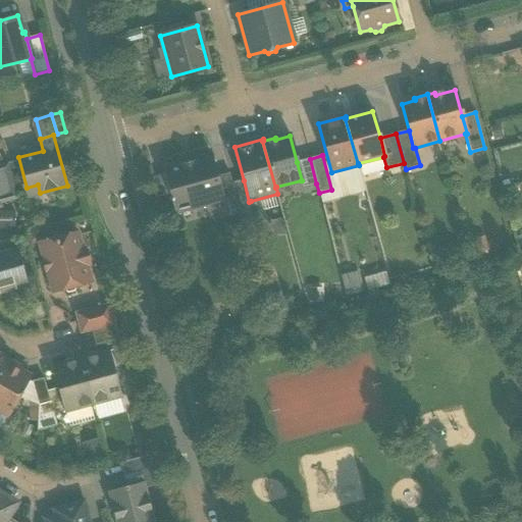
[(194,157),(180,161),(180,163),(164,168),(176,212),(221,200),(222,200),(216,177),(211,156),(194,160),(194,157)]
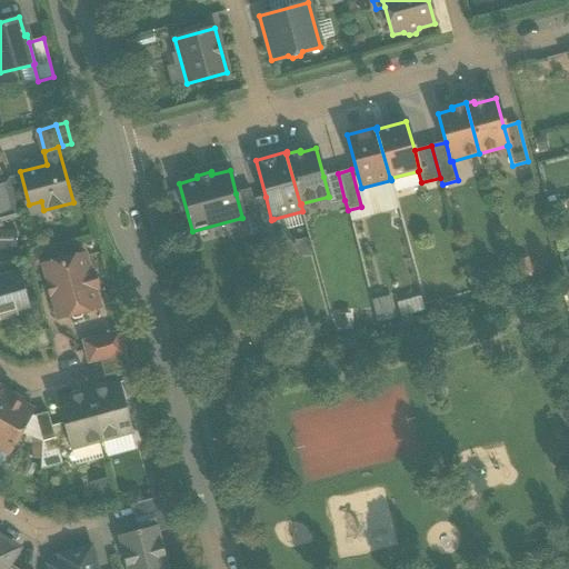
[(338,173),(323,177),(329,197),(328,197),(330,205),(345,200),(338,173)]
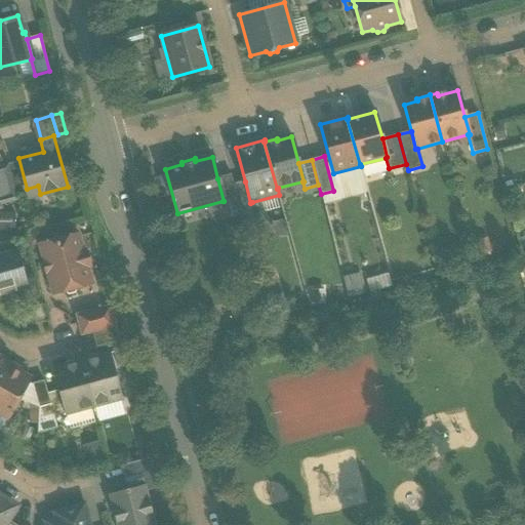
[(8,165),(0,166),(0,205),(17,201),(8,165)]
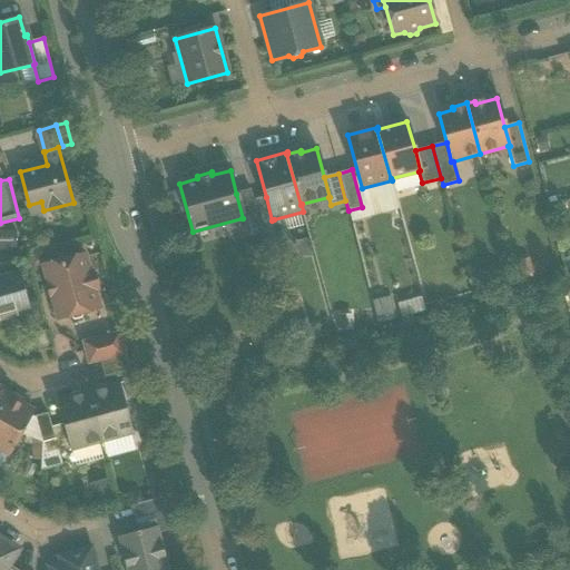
[(253,200),(251,189),(236,194),(243,218),(242,218),(245,232),(261,228),(253,200)]
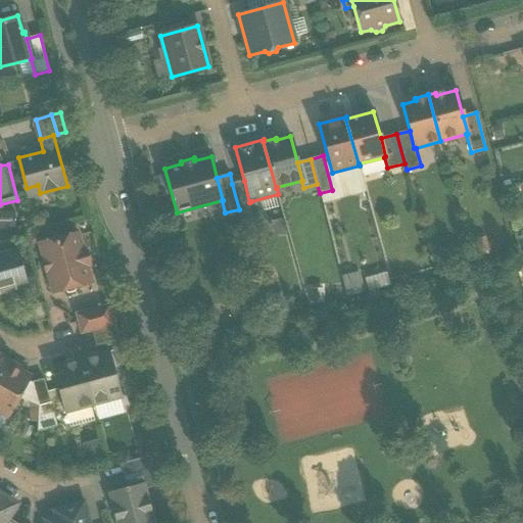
[(244,181),(232,184),(239,209),(252,205),(251,201),(249,202),(244,181)]
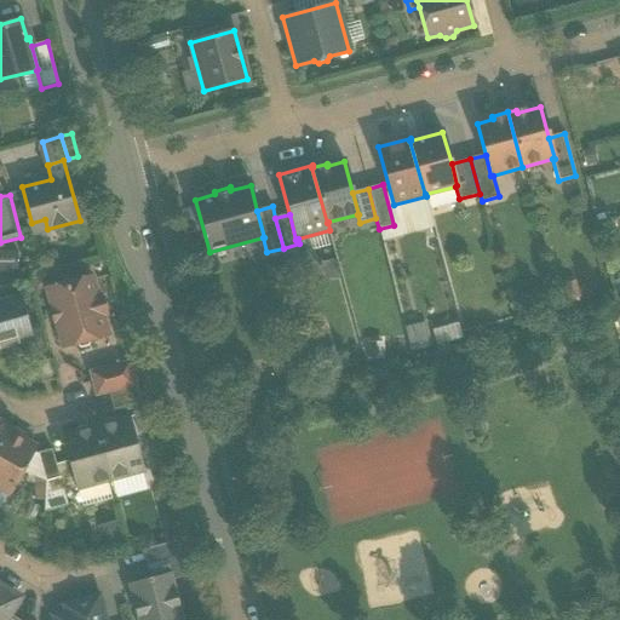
[(91,279),(49,290),(64,345),(74,343),(80,349),(89,346),(91,338),(107,334),(101,315),(105,314),(102,298),(97,299),(91,279)]
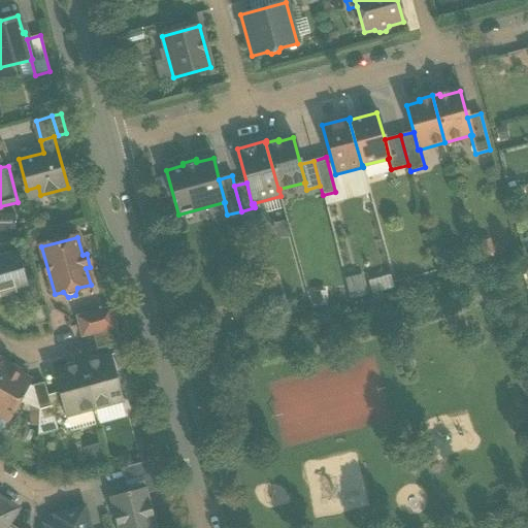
[(18,254),(0,258),(0,295),(14,291),(13,289),(27,285),(18,254)]
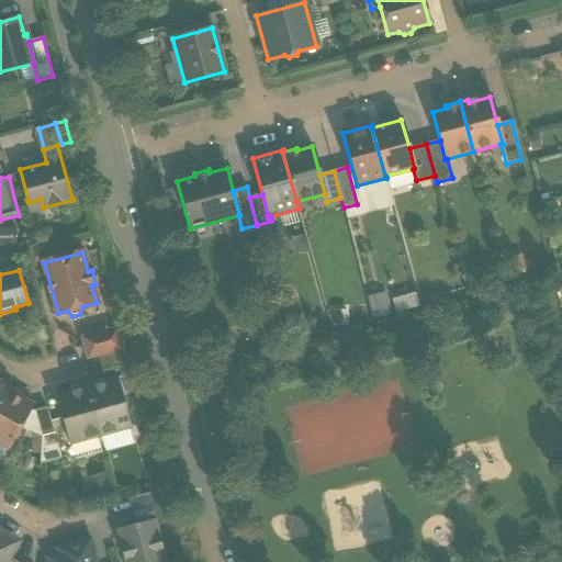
[(119,327),(105,330),(108,340),(82,347),(87,360),(99,357),(124,350),(119,327)]
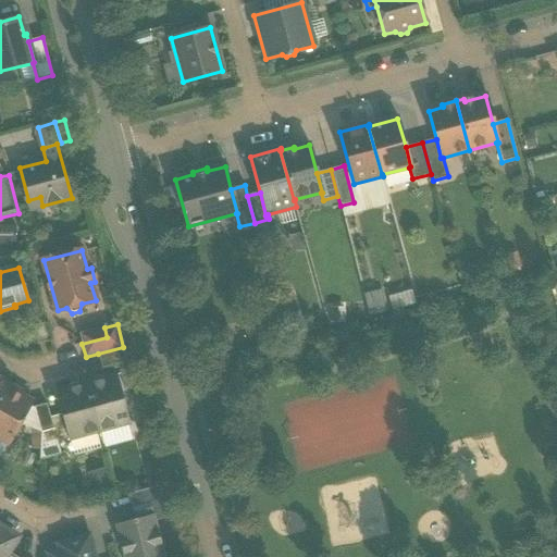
[(123,347),(98,354),(102,368),(118,363),(124,388),(134,386),(123,347)]
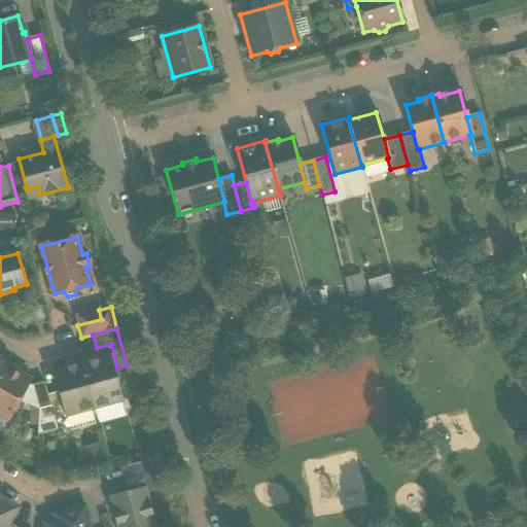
[(110,356),(82,363),(94,408),(121,400),(110,356)]
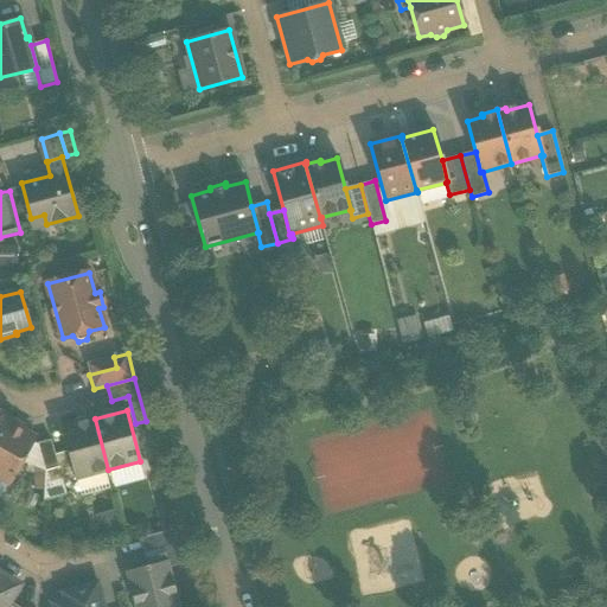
[(95,419),(62,427),(68,451),(76,479),(108,470),(95,419)]
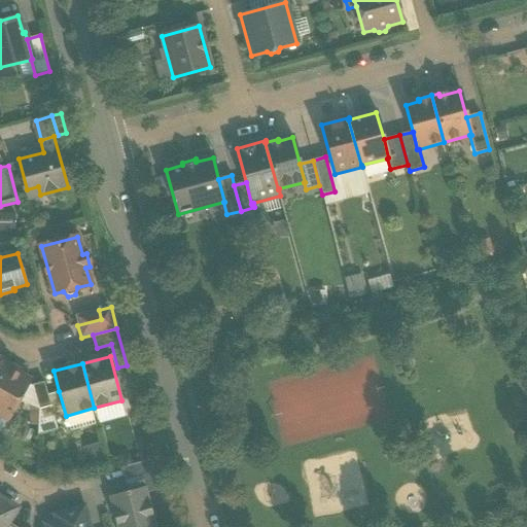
[(31,380),(5,365),(0,374),(0,416),(7,420),(31,380)]
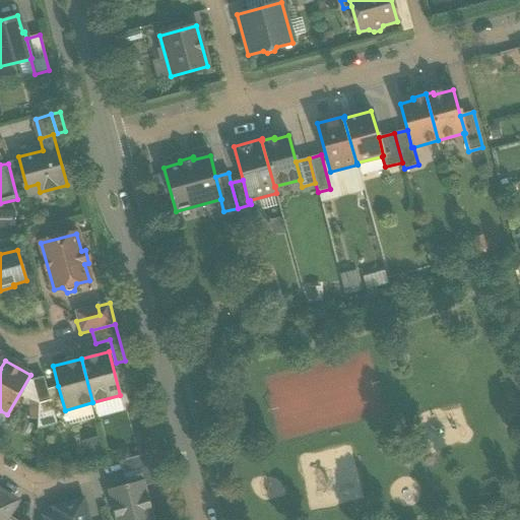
[(44,377),(31,380),(38,404),(50,400),(47,389),(44,377)]
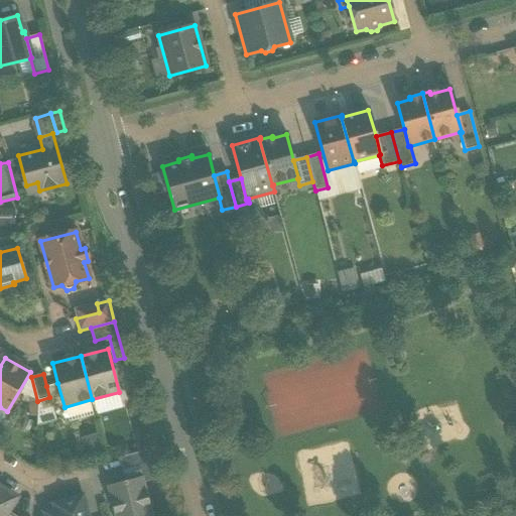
[(49,397),(37,401),(36,426),(56,421),(53,410),(65,407),(57,383),(46,386),(49,397)]
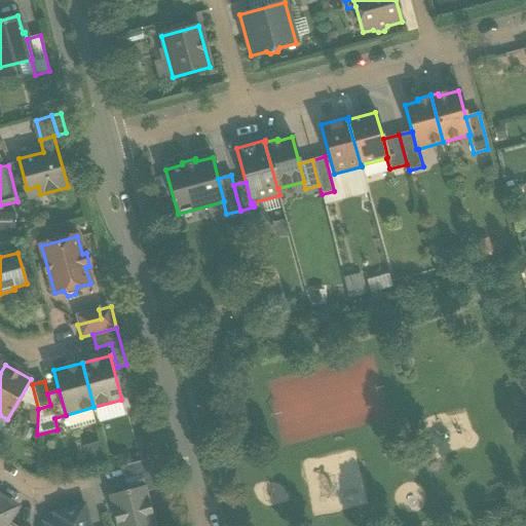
[(150,459),(121,466),(124,479),(153,471),(150,459)]
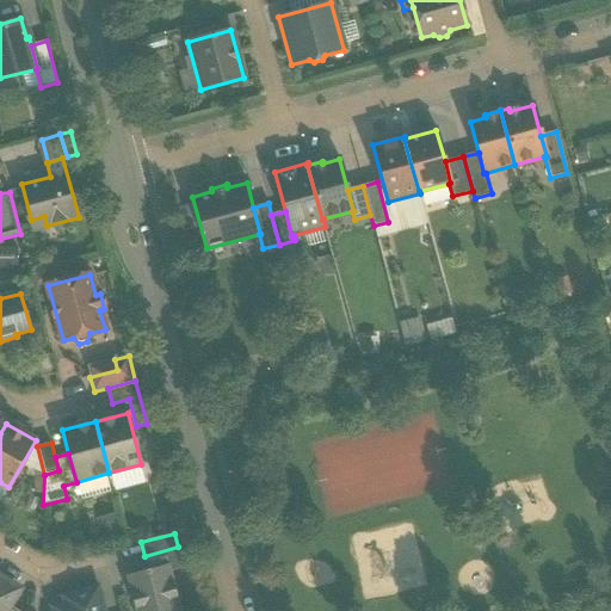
[(180,610),(168,565),(127,575),(135,610),(180,610)]
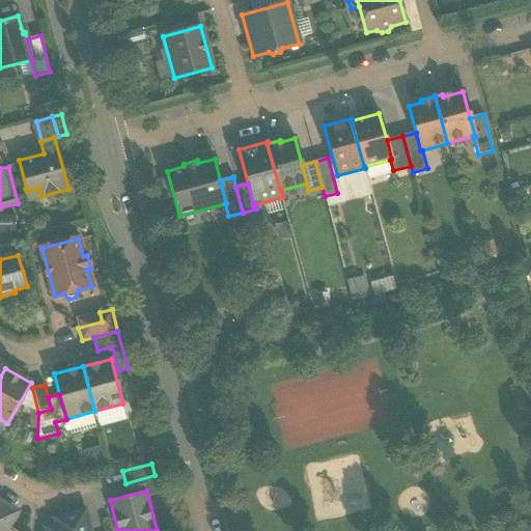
[(0,530),(6,530),(9,527),(16,515),(0,506),(0,530)]
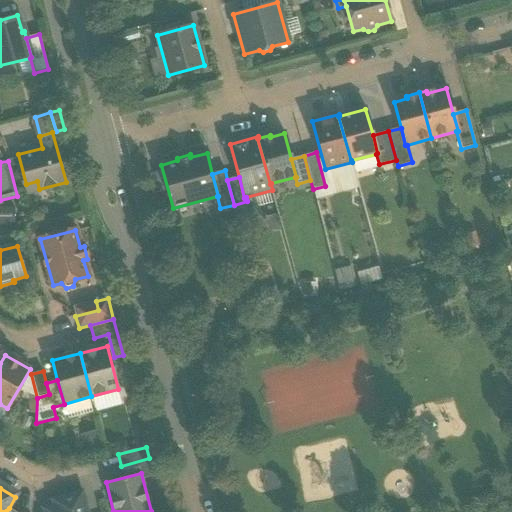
[(87,511),(82,492),(64,497),(66,503),(44,509),(44,511),(87,511)]
